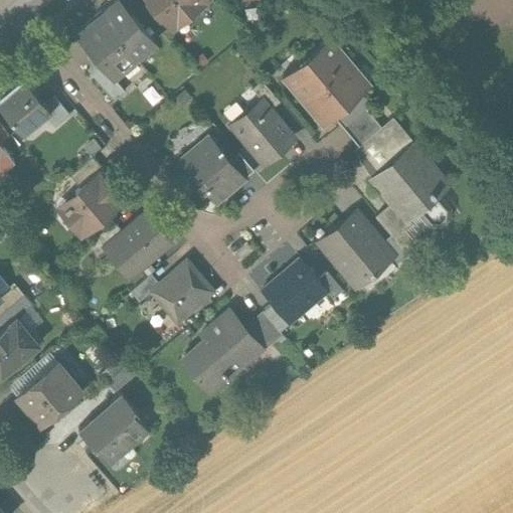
[(150,0),(173,27),(205,0),(150,0)]
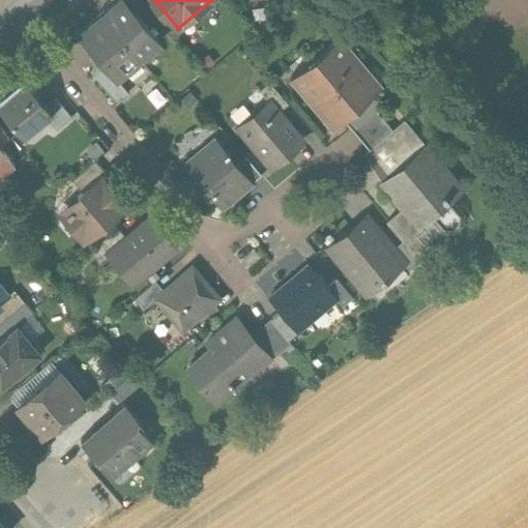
[(104,17),(141,61),(159,46),(147,30),(149,29),(138,15),(136,17),(122,1),(104,17)]
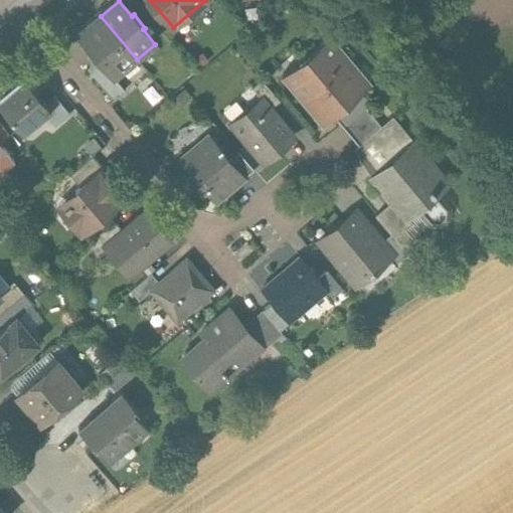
[(137,59),(101,16),(76,36),(103,67),(113,79),(114,78),(137,59)]
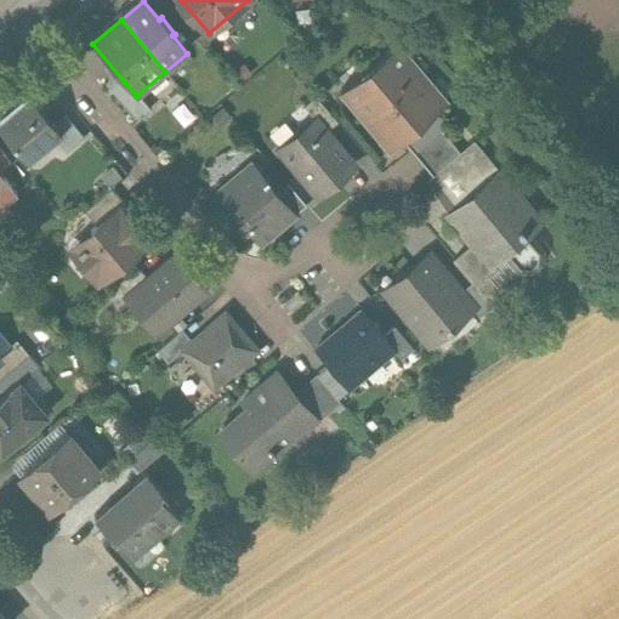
[(449,106),(399,47),(342,96),(393,155),(405,145),(416,155),(444,132),(444,134),(450,129),(439,115),(449,106)]
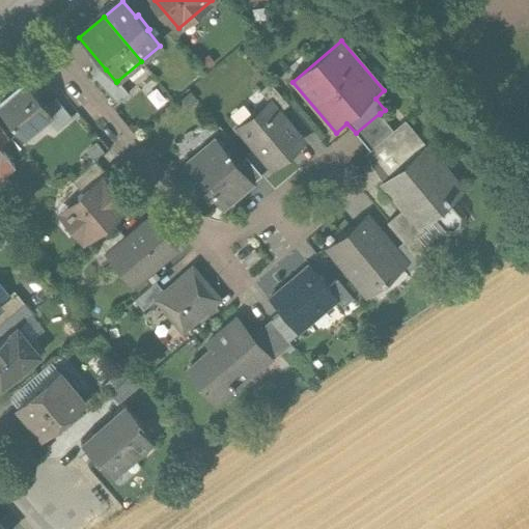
[(117,81),(116,82),(106,70),(94,79),(118,106),(130,96),(117,81)]
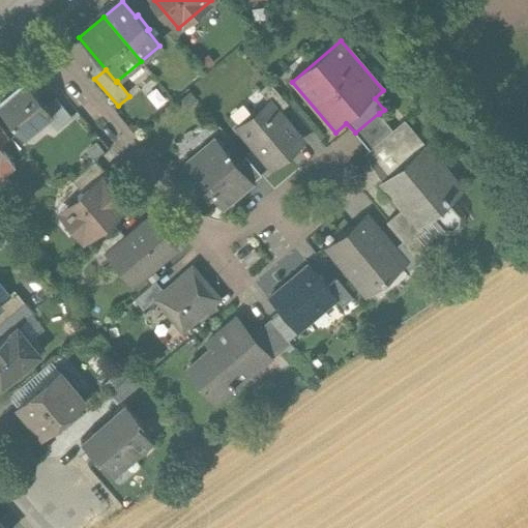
[(45,108),(25,83),(0,103),(0,110),(22,137),(33,126),(39,125),(47,119),(51,116),(45,108)]
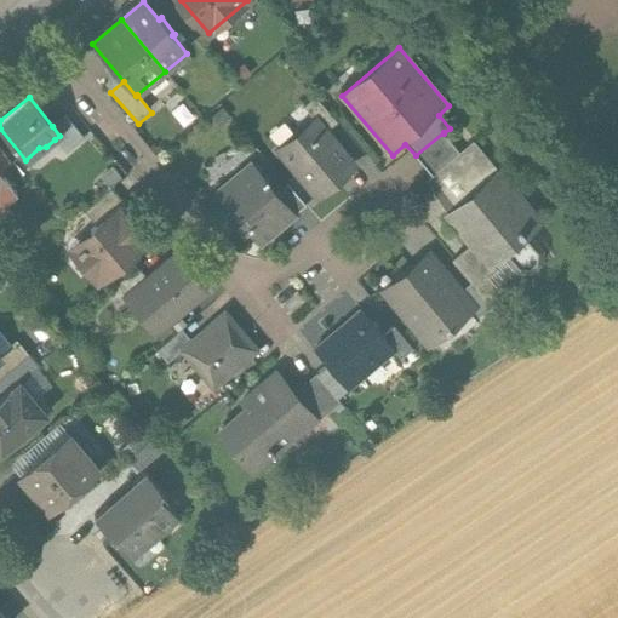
[(315,120),(328,135),(339,125),(318,98),(304,109),(314,121),(315,120)]
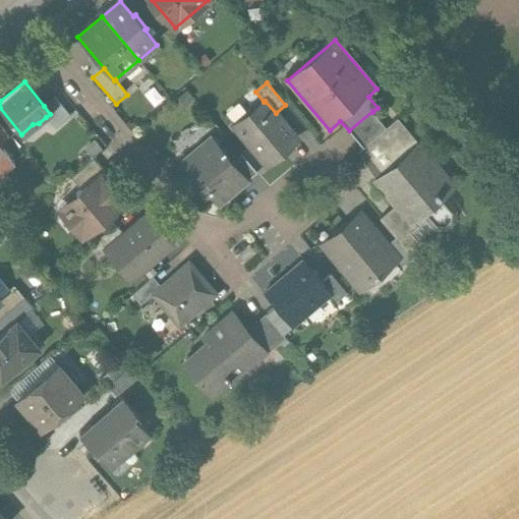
[(50,114),(46,117),(55,129),(69,117),(54,98),(44,106),(50,114)]
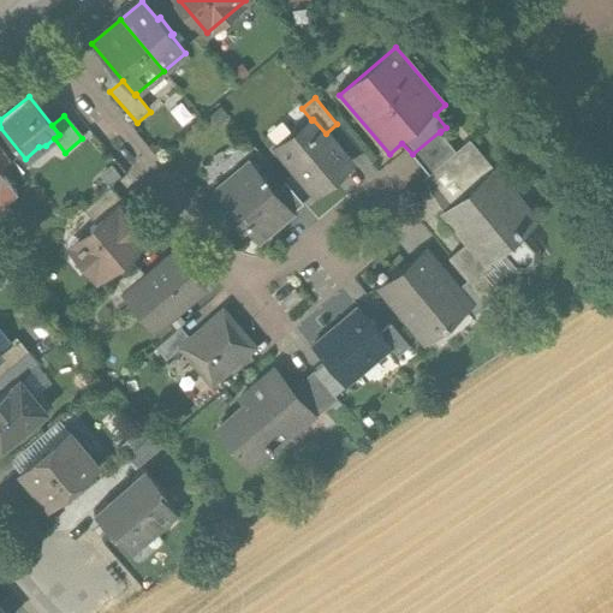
[(313,119),(311,120),(277,149),(317,197),(353,167),(326,134),(313,119)]
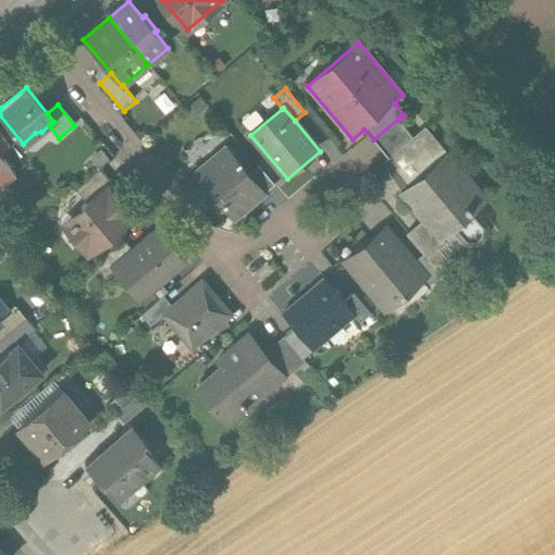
[(398,120),(398,119),(373,139),(390,159),(402,149),(415,137),(398,120)]
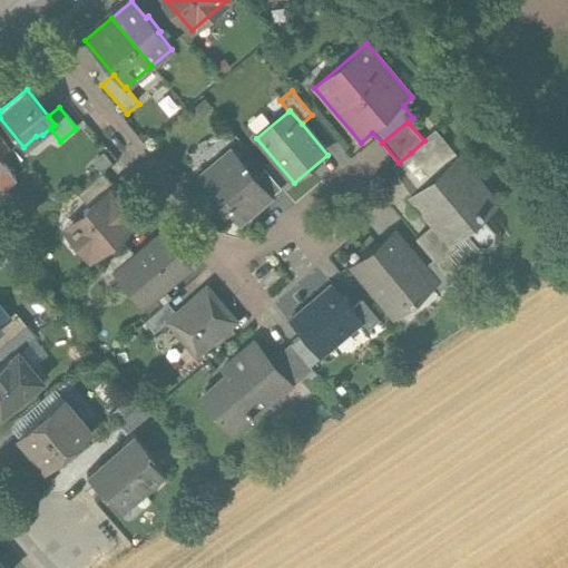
[(430,176),(456,154),(437,131),(424,140),(411,153),(430,176)]
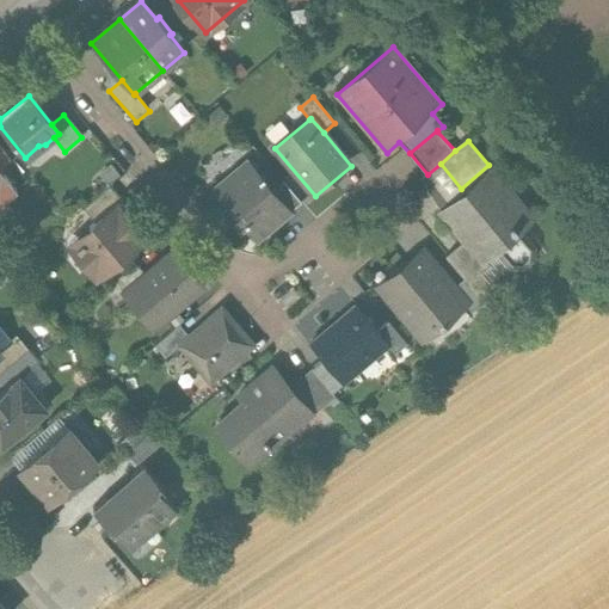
[(290,214),(248,165),(217,191),(259,240),(290,214)]
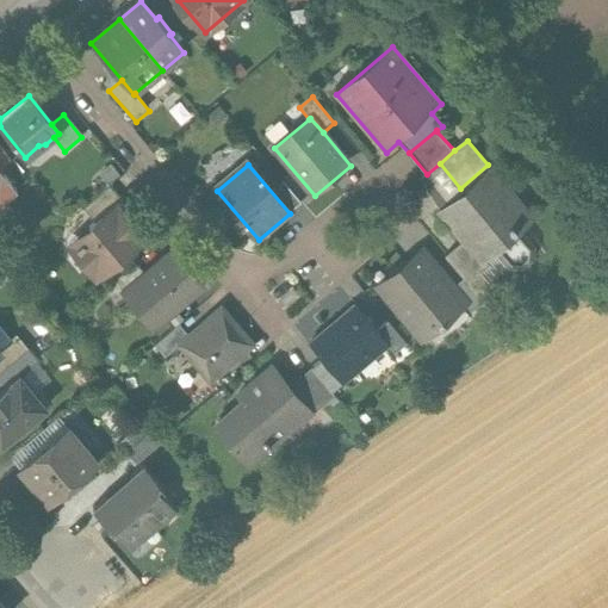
[(533,218),(488,165),(460,188),(464,192),(447,206),(472,236),(458,248),(481,275),(482,274),(490,267),(484,259),(495,250),(509,268),(522,268),(533,260),(534,248),(519,230),(533,218)]
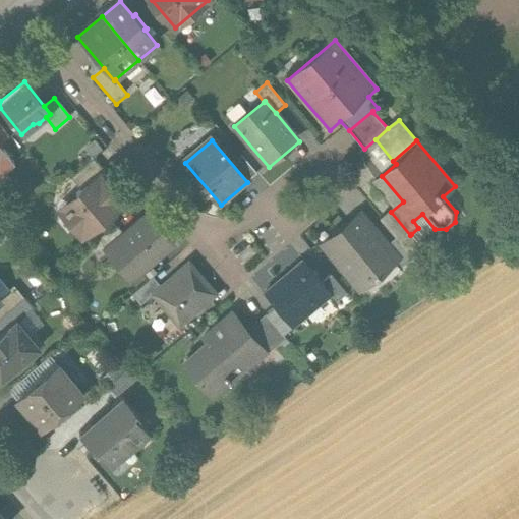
[(0,175),(14,163),(0,146),(0,175)]
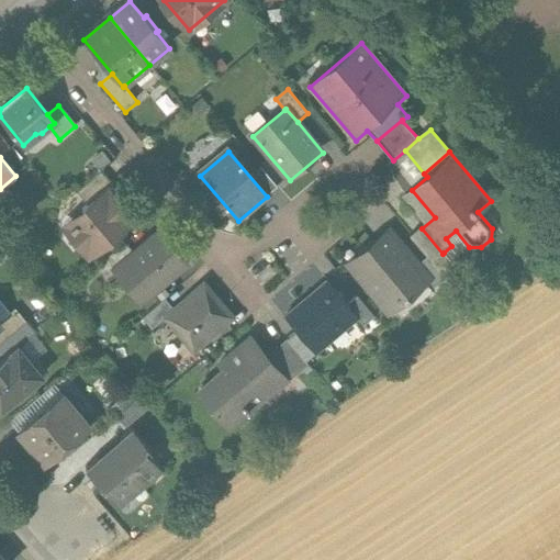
[(262,169),(253,178),(269,197),(279,189),(262,169)]
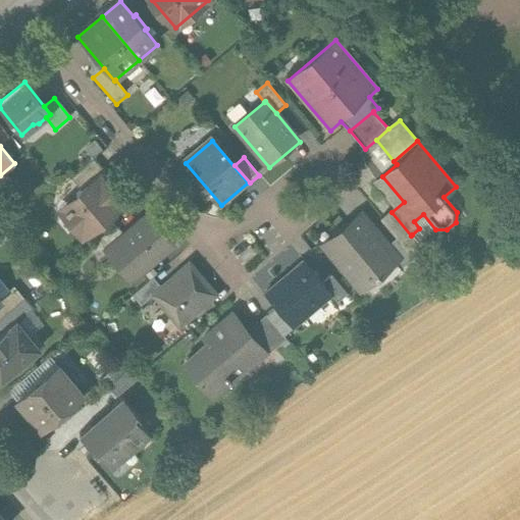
[(101,176),(104,180),(110,175),(96,159),(72,179),(83,192),(101,176)]
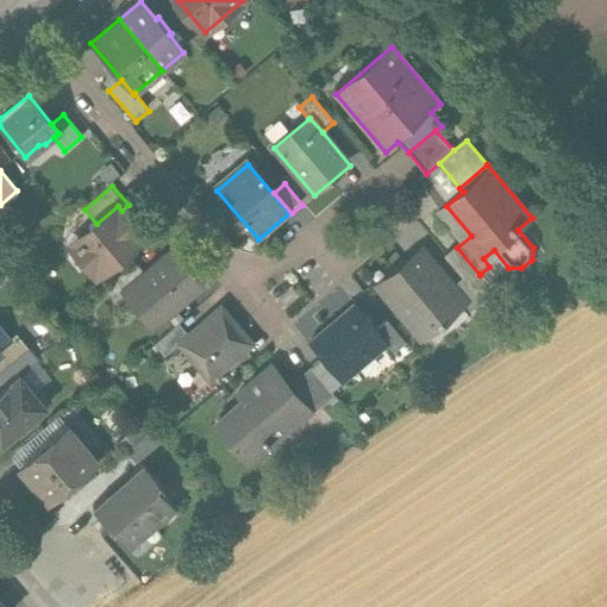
[(121,211),(118,206),(97,224),(91,230),(94,235),(87,241),(86,239),(74,250),(97,279),(145,238),(121,211)]
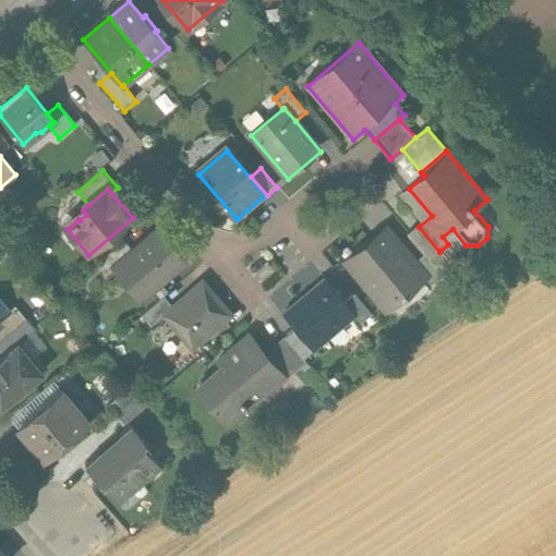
[(439,252),(419,227),(409,236),(425,255),(436,268),(448,260),(440,251),(439,252)]
